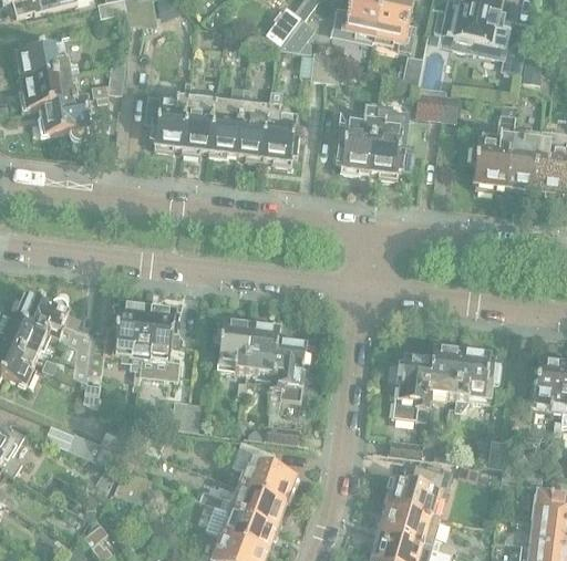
[(127,13),(124,0),(119,0),(98,4),(101,19),(127,13)]
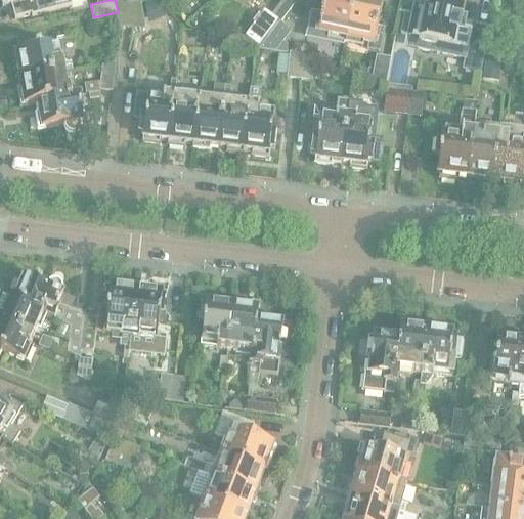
[(132,25),(128,0),(115,0),(118,12),(120,22),(132,25)]
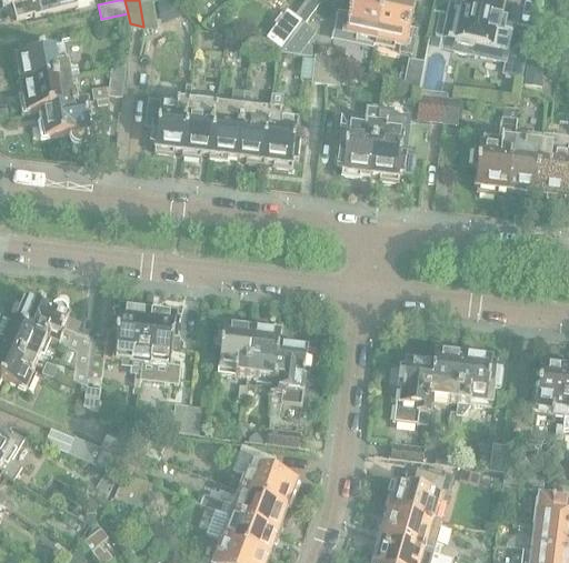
[(158,23),(153,0),(139,0),(143,27),(158,29),(158,23)]
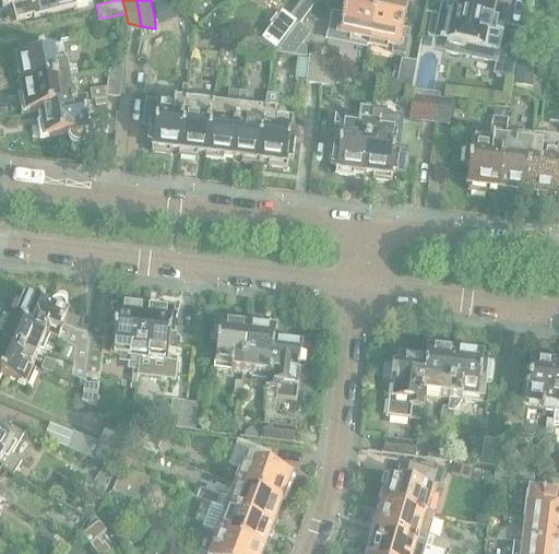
[(369,37),(376,0),(345,0),(343,12),(332,10),(326,33),(344,37),(345,32),(369,37)]
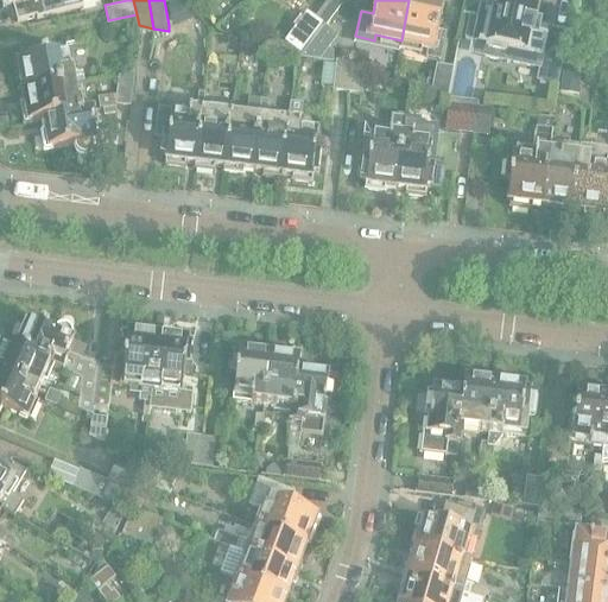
[(437,27),(443,1),(437,0),(409,0),(401,40),(426,46),(425,54),(439,56),(445,29),(437,27)]
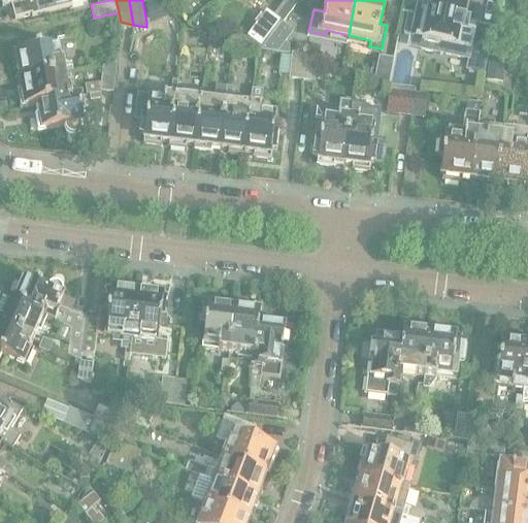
[(493,23),(463,17),(467,1),(461,0),(429,0),(429,1),(428,1),(428,2),(420,0),(416,0),(414,11),(406,10),(402,31),(425,36),(424,41),(437,44),(438,39),(470,46),(465,67),(484,71),(488,51),(493,23)]
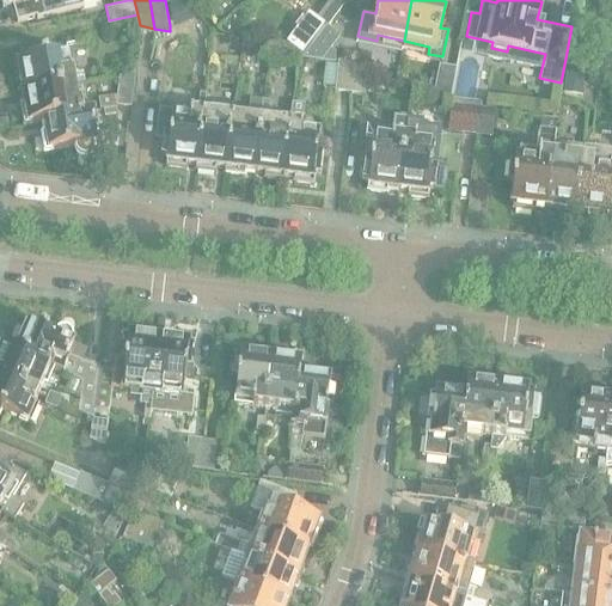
[(301,49),(323,20),(310,10),(288,38),(301,49)]
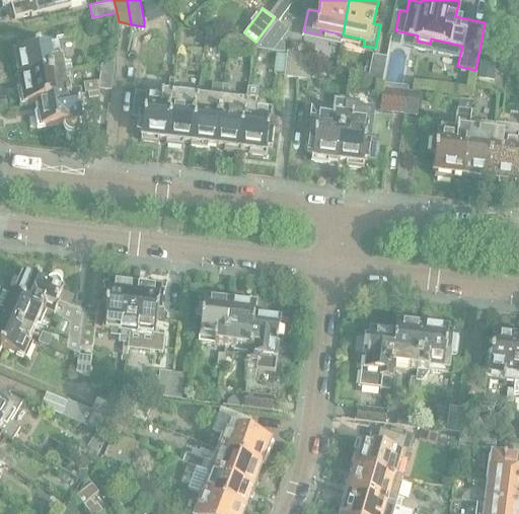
[(281,38),(289,26),(277,18),(256,46),(285,49),(285,41),(281,38)]
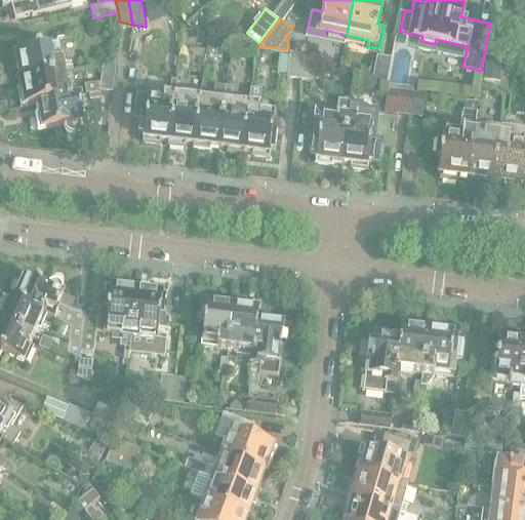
[(73,67),(72,58),(63,60),(59,43),(36,47),(35,42),(18,46),(19,49),(11,51),(14,68),(18,67),(21,77),(65,70),(65,68),(73,67)]
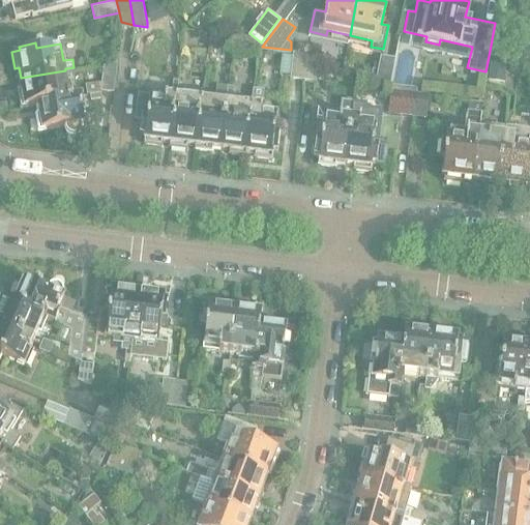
[(302,78),(306,53),(293,51),(289,76),(302,78)]
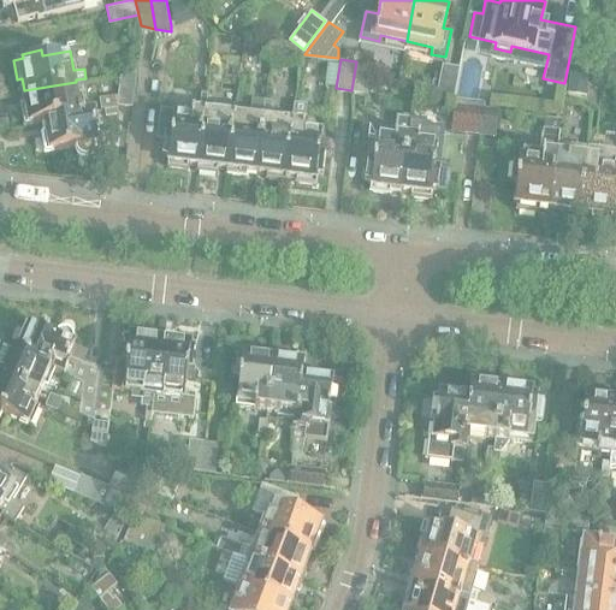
[(367,93),(371,64),(356,61),(351,90),(367,93)]
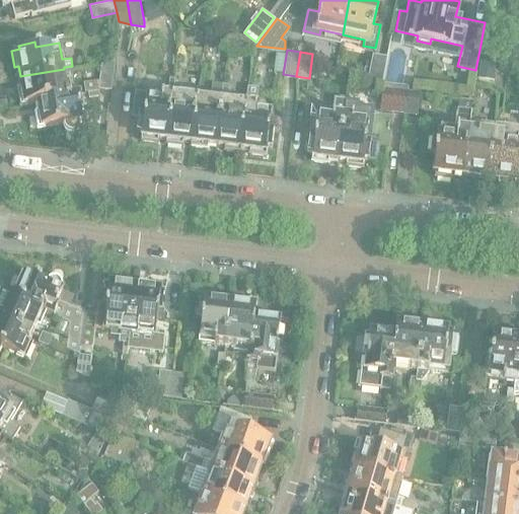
[(383,80),(387,55),(372,52),(369,66),(365,65),(363,74),(368,74),(368,77),(382,79),(383,80)]
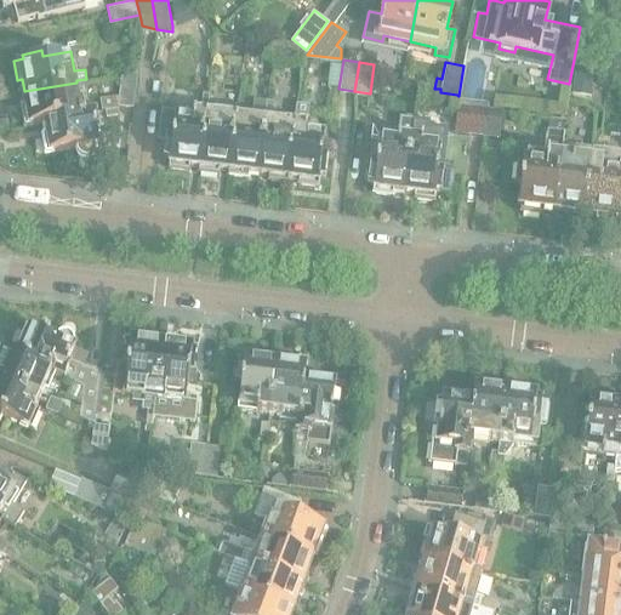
[(134,104),(138,70),(121,73),(121,74),(118,103),(134,104)]
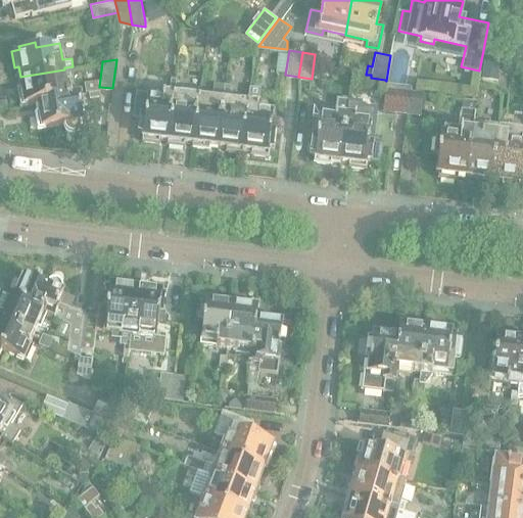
[(68,91),(64,69),(20,77),(22,86),(17,87),(20,103),(37,100),(81,92),(82,92),(81,89),(68,91)]
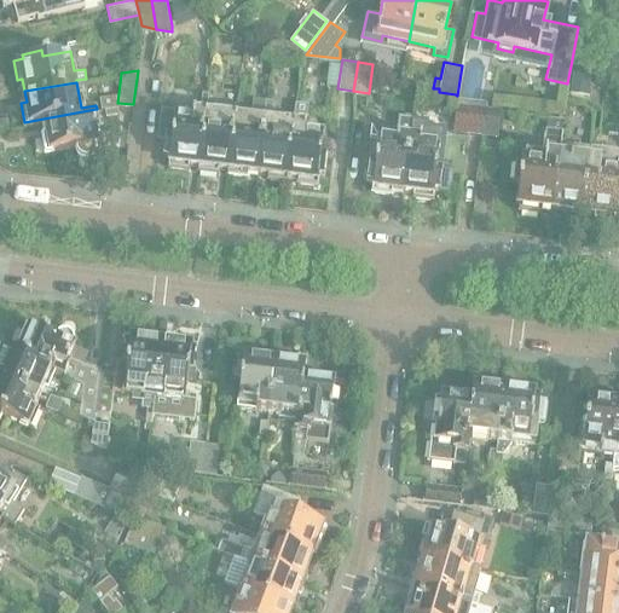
[(198,162),(207,99),(208,92),(202,91),(201,102),(195,100),(194,111),(162,108),(158,136),(166,136),(163,154),(169,155),(169,157),(168,157),(168,165),(187,167),(187,161),(198,162)]
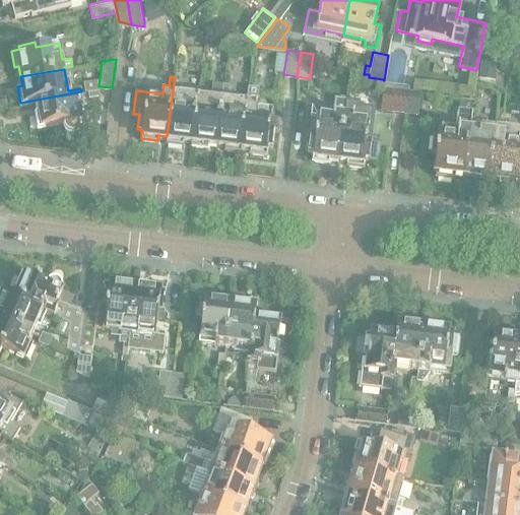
[(394,110),(398,81),(384,80),(383,79),(382,88),(383,88),(381,108),(394,110)]
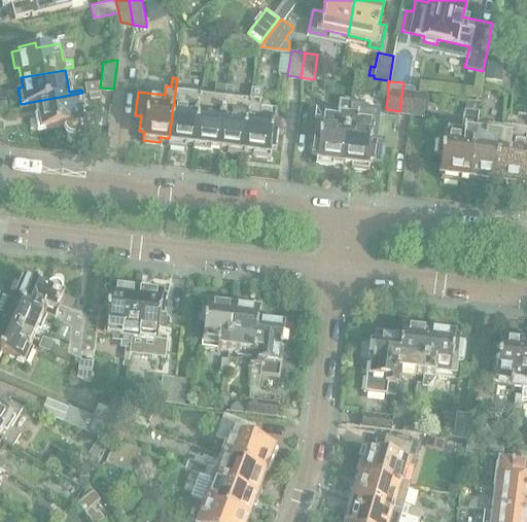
[(244,152),(245,147),(249,109),(248,109),(250,95),(232,93),(233,83),(226,82),(225,93),(224,102),(223,102),(218,144),(227,145),(227,150),(244,152)]
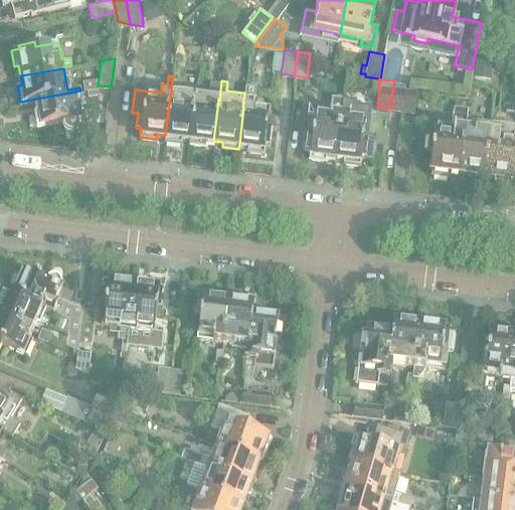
[(402,110),(405,86),(405,82),(394,80),(390,109),(402,110)]
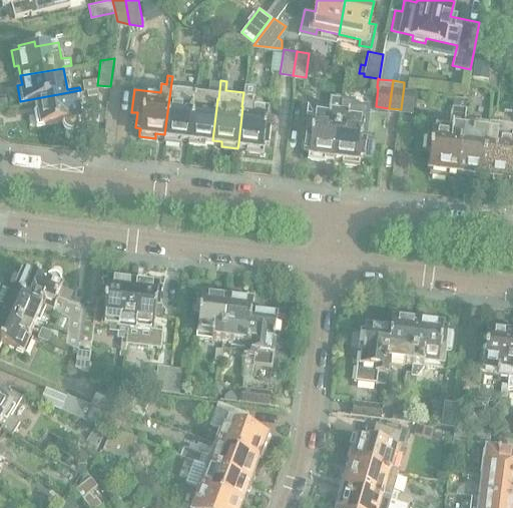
[(188,137),(194,96),(195,90),(196,84),(171,82),(164,134),(163,139),(164,139),(180,141),(180,136),(188,137)]
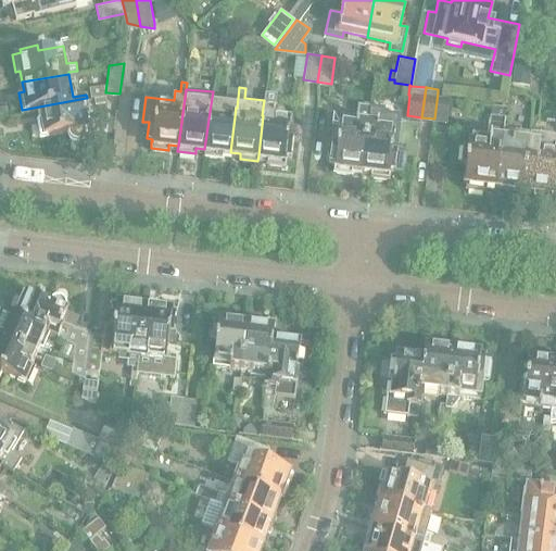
[(286,139),(288,117),(274,116),(277,91),(265,90),(264,100),(262,115),(263,115),(258,155),(267,157),(267,162),(285,164),(285,158),(285,155),(289,155),(291,140),(286,139)]
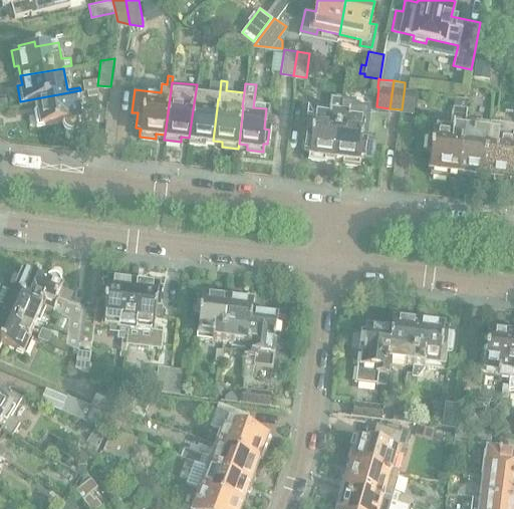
[(414,108),(416,89),(417,87),(405,85),(402,109),(414,111),(414,108)]
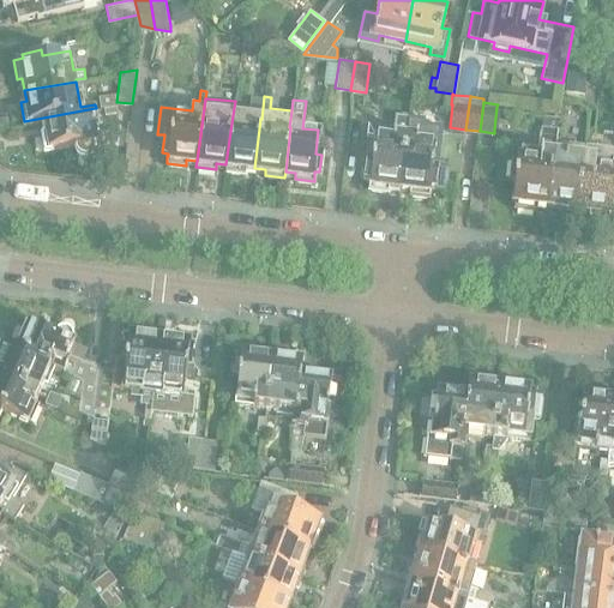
[(97,139),(94,120),(96,120),(95,108),(43,118),(46,127),(41,128),(44,149),(77,143),(78,146),(82,149),(85,149),(90,148),(92,145),(94,142),(94,139),(97,139)]
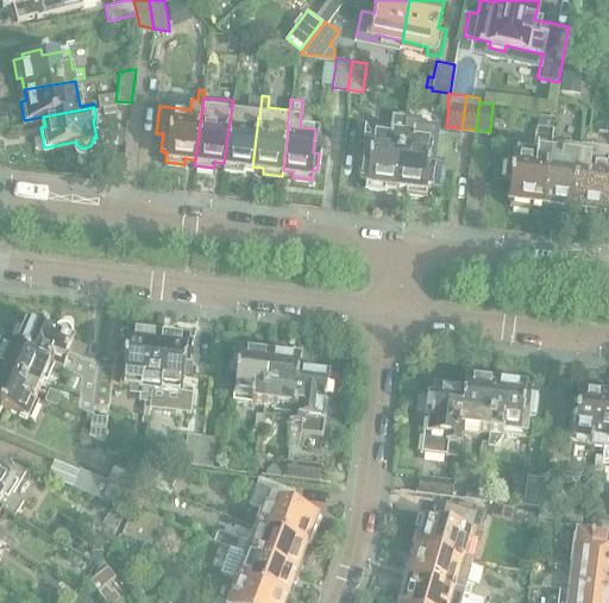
[(396,184),(406,113),(394,112),(391,134),(371,133),(369,157),(364,156),(362,176),(366,176),(366,180),(365,186),(384,188),(385,183),(396,184)]
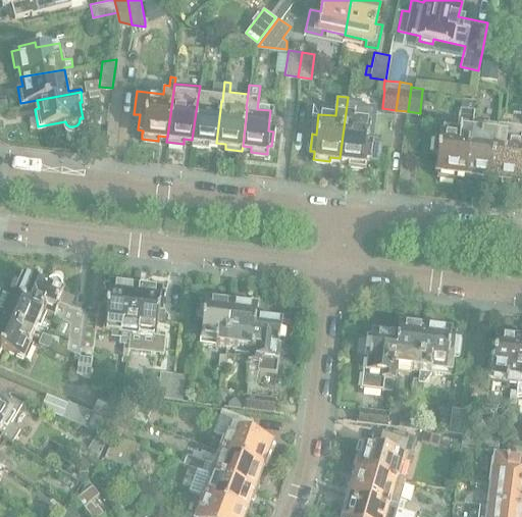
[(465,173),(472,118),(474,98),(462,96),(458,130),(444,127),(442,133),(439,132),(439,135),(435,134),(432,150),(437,151),(435,170),(437,170),(437,174),(458,176),(459,172),(465,173)]
